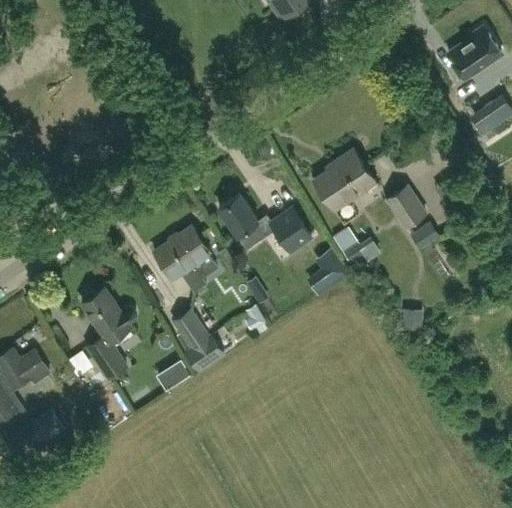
[(306,0),(270,0),(282,17),(306,0)]
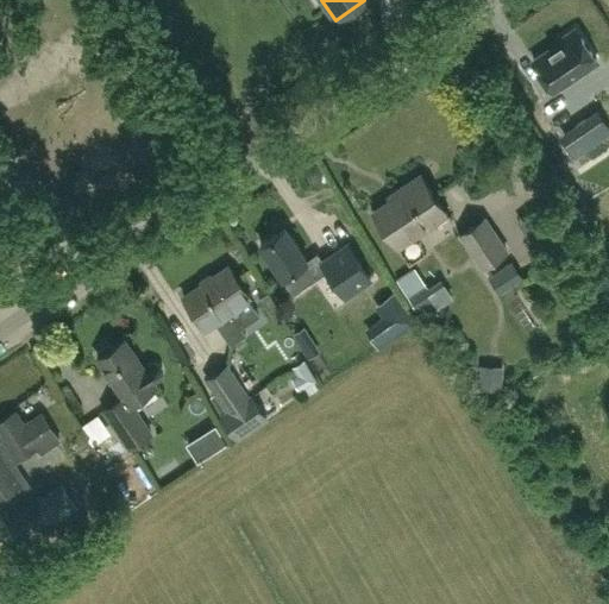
[(553,95),(597,67),(575,33),(557,46),(559,49),(533,67),(553,95)]
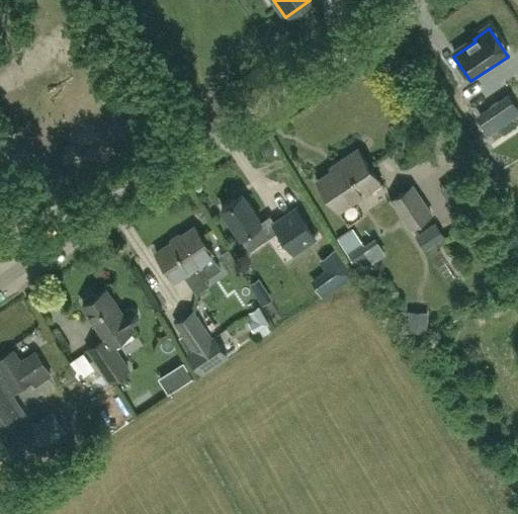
[(499,106),(488,113),(500,131),(510,122),(499,106)]
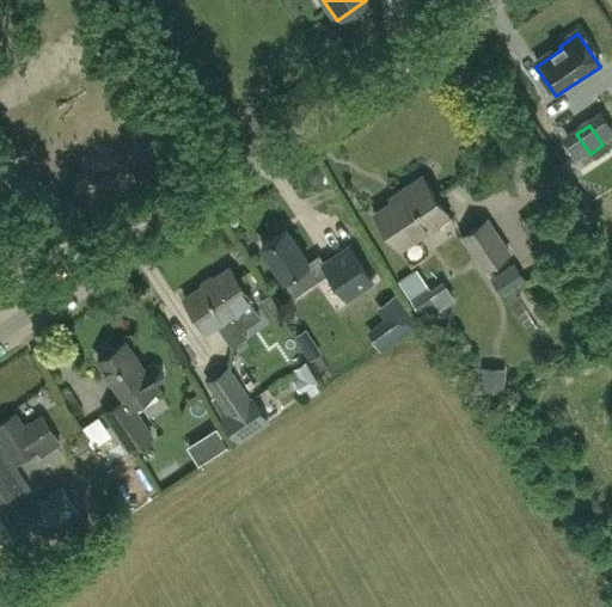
[(399,255),(450,220),(423,181),(398,197),(399,201),(374,218),(399,255)]
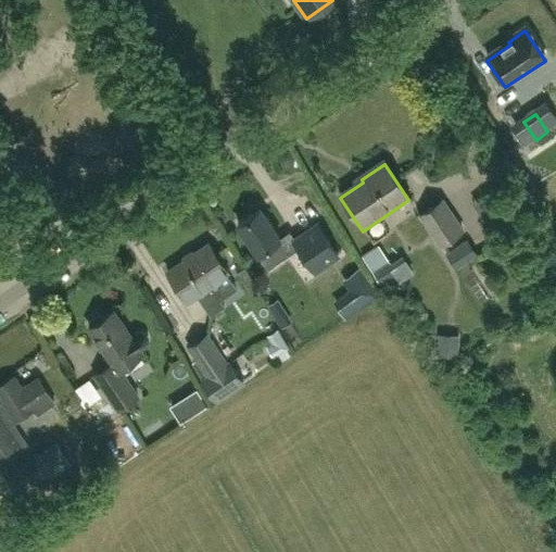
[(440,250),(465,234),(443,201),(418,218),(440,250)]
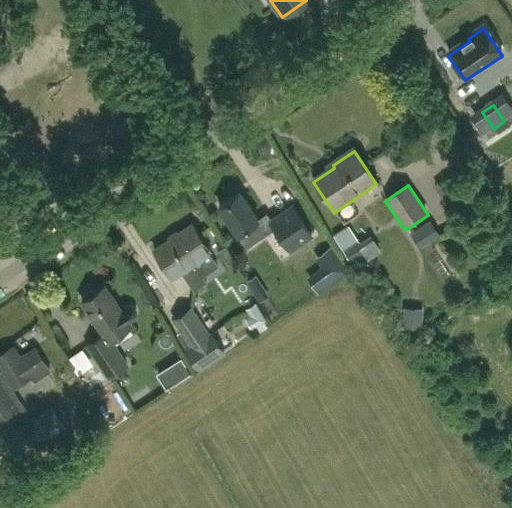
[(312,238),(293,210),(272,224),(268,217),(259,223),(240,195),(220,210),(247,251),(276,231),(291,252),(312,238)]
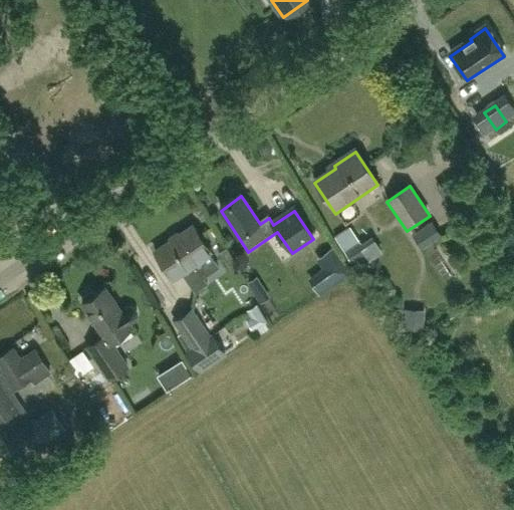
[(423,253),(442,241),(432,226),(413,238),(423,253)]
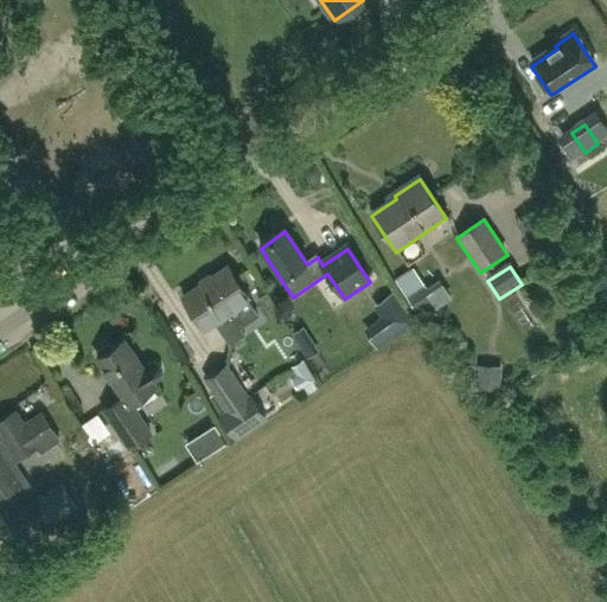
[(229,314),(249,301),(229,270),(183,301),(203,332),(213,325),(230,348),(246,339),(229,314)]
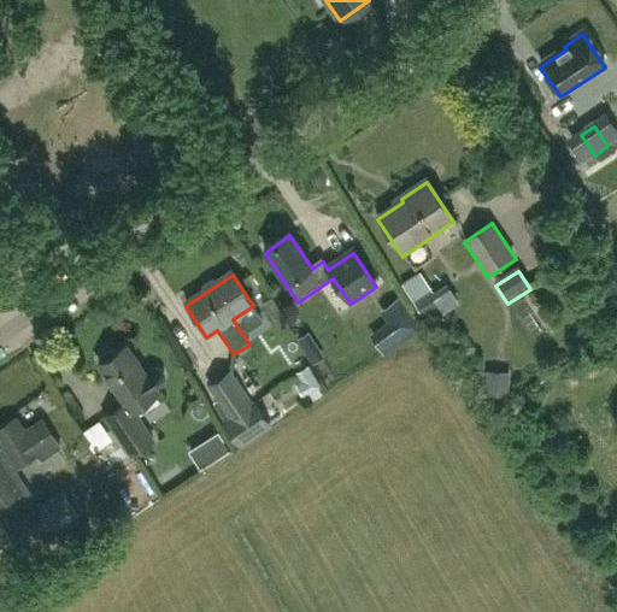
[(445,287),(434,294),(422,277),(404,289),(421,316),(435,306),(442,318),(458,307),(445,287)]
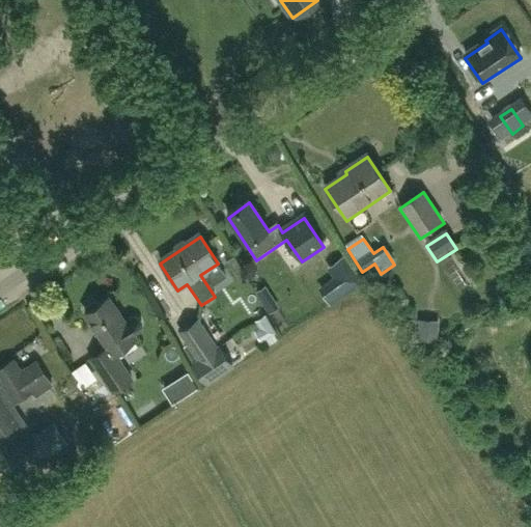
[(459,258),(448,266),(463,288),(474,280),(459,258)]
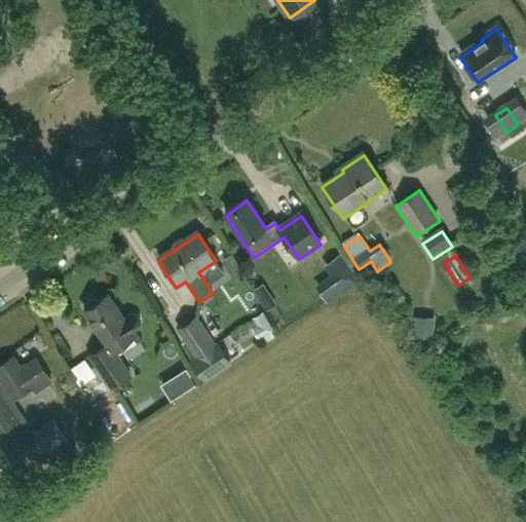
[(348,284),(360,277),(353,263),(341,269),(348,284)]
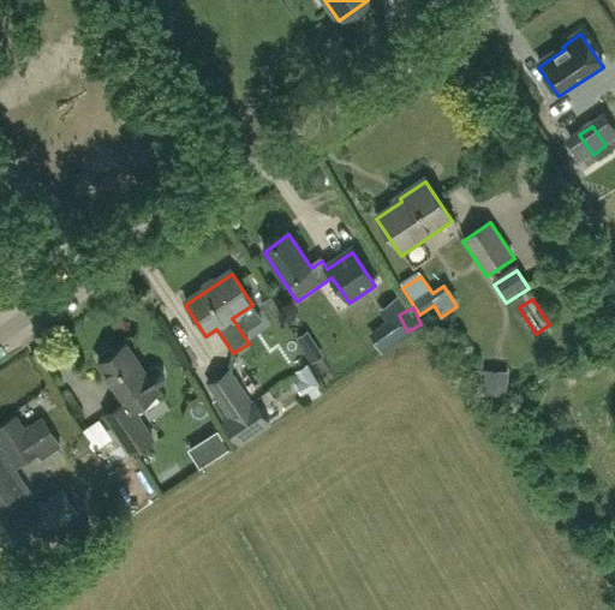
[(124,405),(103,418),(131,458),(151,443),(131,413),(157,395),(154,392),(159,388),(161,387),(162,382),(162,376),(156,372),(153,372),(148,375),(144,377),(125,347),(97,365),(124,405)]
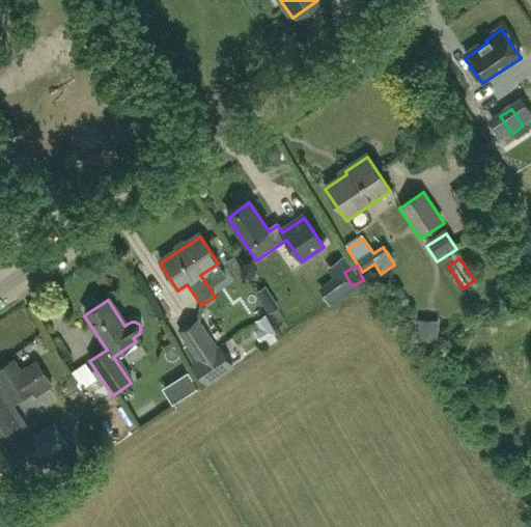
[(180,335),(199,363),(193,367),(205,386),(232,368),(219,350),(217,352),(198,324),(180,335)]
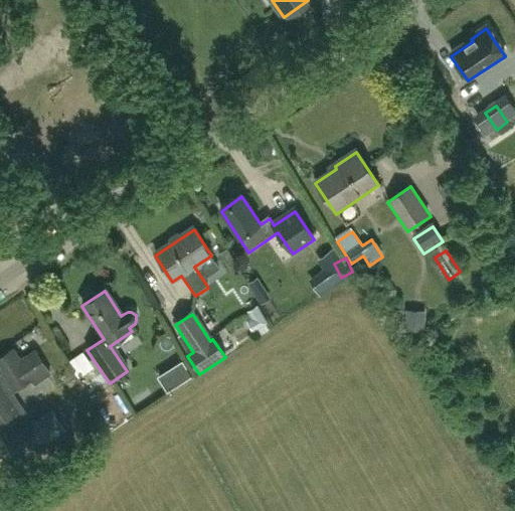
[(72,361),(86,370),(93,359),(80,350),(72,361)]
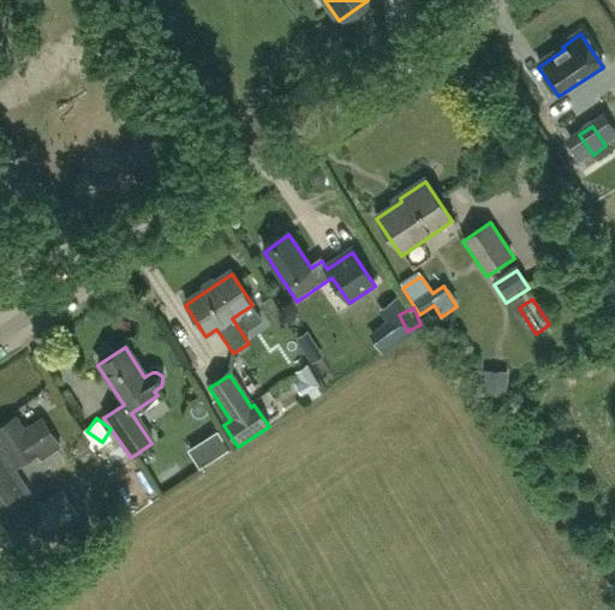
[(0,509),(21,496),(9,477),(39,458),(41,462),(60,449),(42,423),(25,435),(16,420),(0,431),(0,442),(5,449),(0,452),(0,509)]
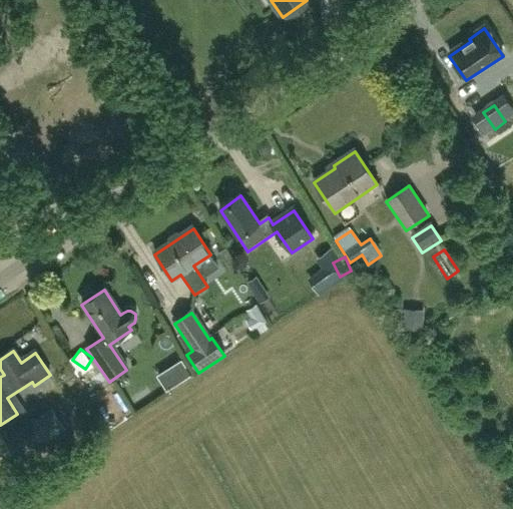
[(33,424),(5,442),(18,462),(46,444),(33,424)]
